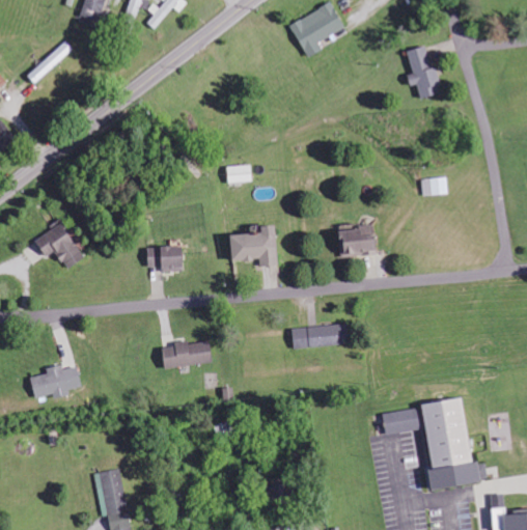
[(104,0),(83,0),(78,21),(96,26),(104,0)]
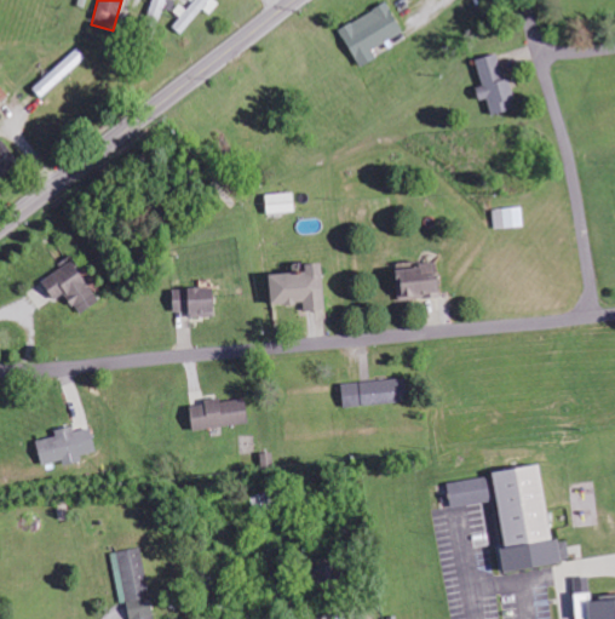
[(164,0),(150,0),(147,15),(157,18),(164,0)]
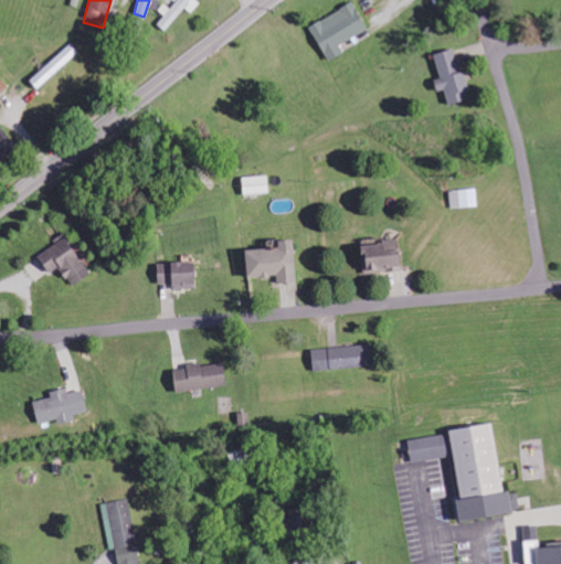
[(162,16),(156,25),(165,31),(181,8),(190,13),(200,0),(199,0),(176,0),(169,10),(161,3),(156,11),(162,16)]
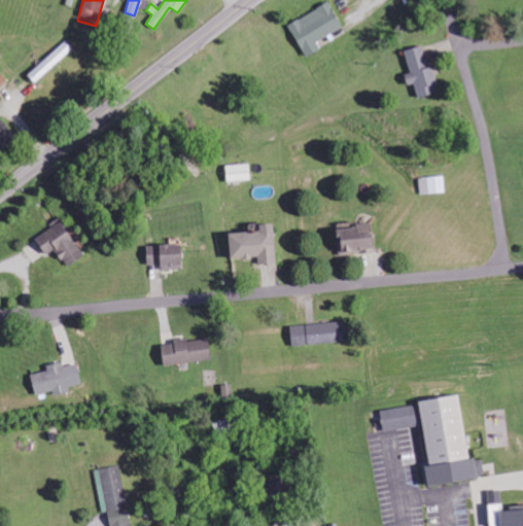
[(304,57),(318,49),(314,42),(341,27),(327,2),(286,25),(304,57)]
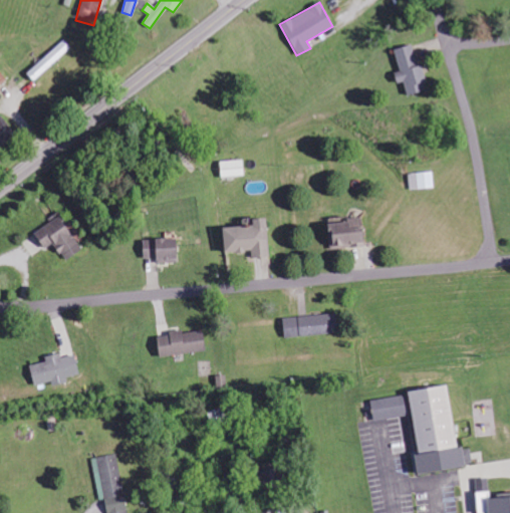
[(26,74),(33,82),(69,47),(62,39),(26,74)]
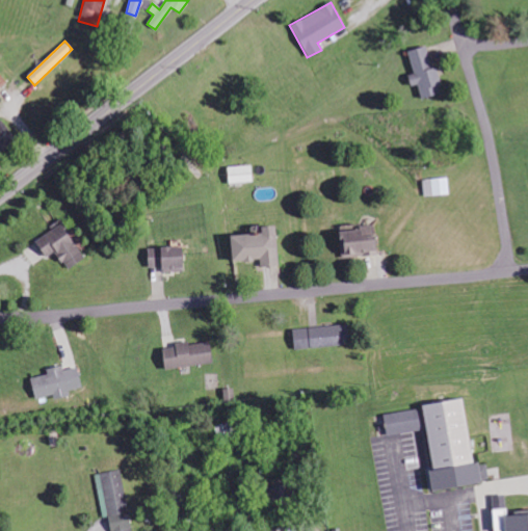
[(406,51),(413,74),(407,76),(411,86),(417,85),(421,100),(441,94),(426,46),(406,51)]
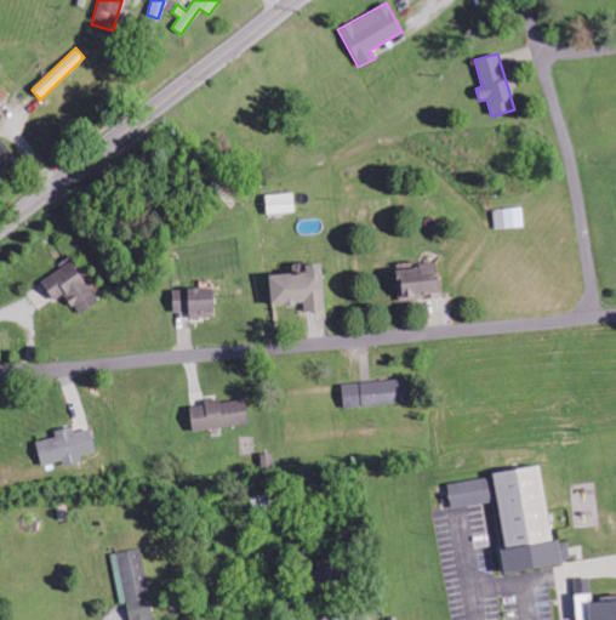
[(0,175),(17,161),(0,141),(0,175)]
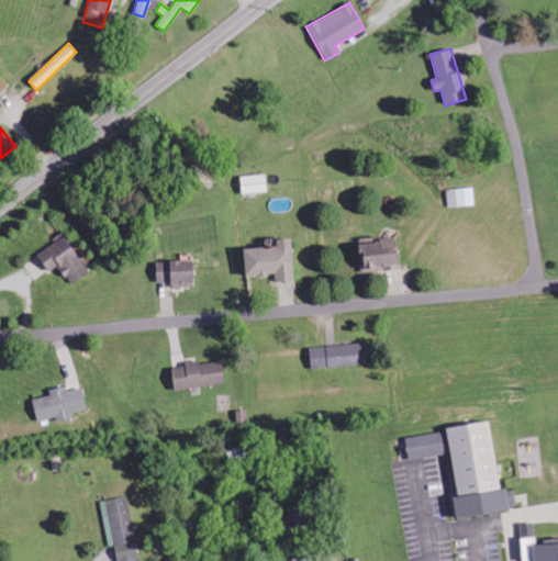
[(266,192),(265,175),(240,176),(241,194),(266,192)]
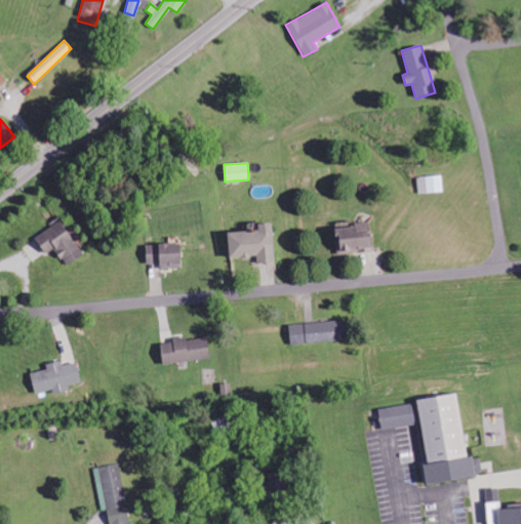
[(416,194),(441,193),(441,176),(415,177),(416,194)]
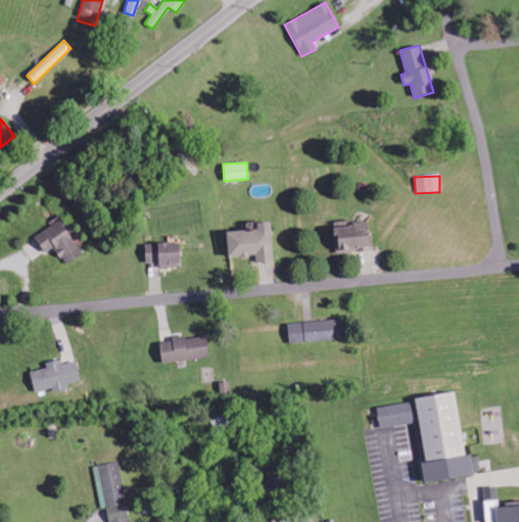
[(63,265),(80,256),(60,216),(47,223),(49,228),(35,235),(43,252),(54,247),(63,265)]
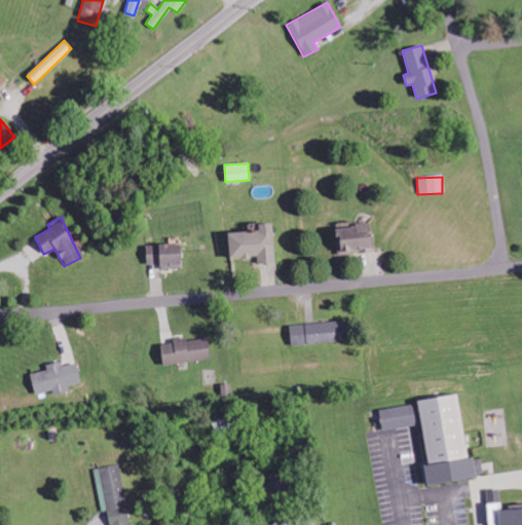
[(274,263),(272,223),(258,224),(259,231),(228,232),(229,258),(256,257),(257,264),(274,263)]
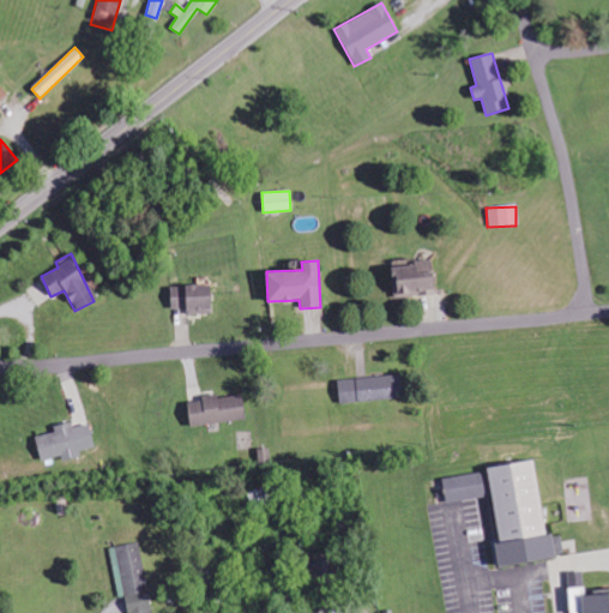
[(434,296),(433,260),(391,262),(392,298),(434,296)]
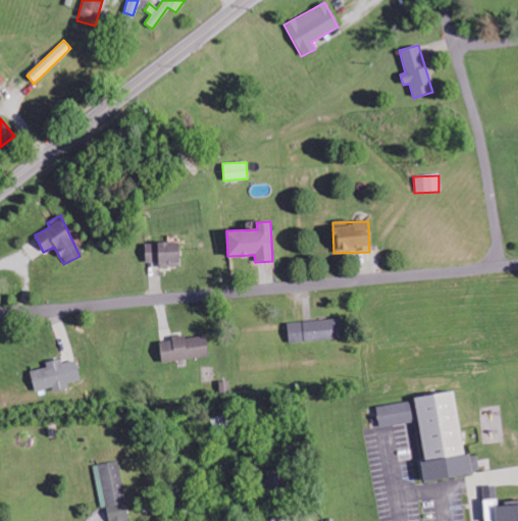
[(144,244),(144,262),(158,262),(158,267),(179,267),(179,243),(144,244)]
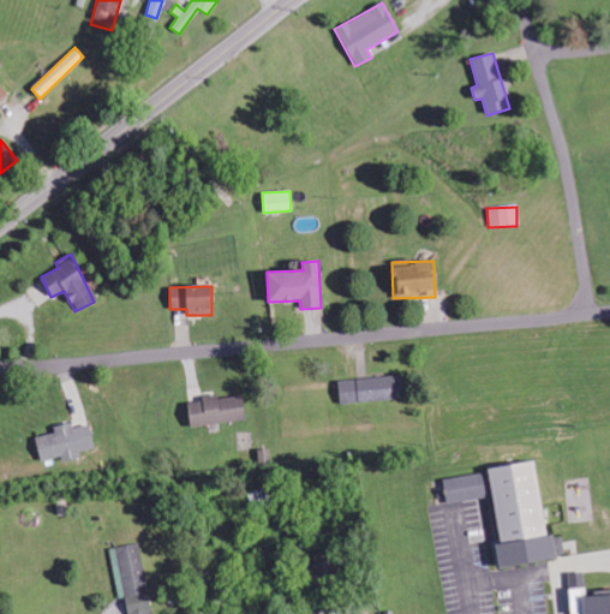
[(401,400),(400,376),(338,380),(339,403),(401,400)]
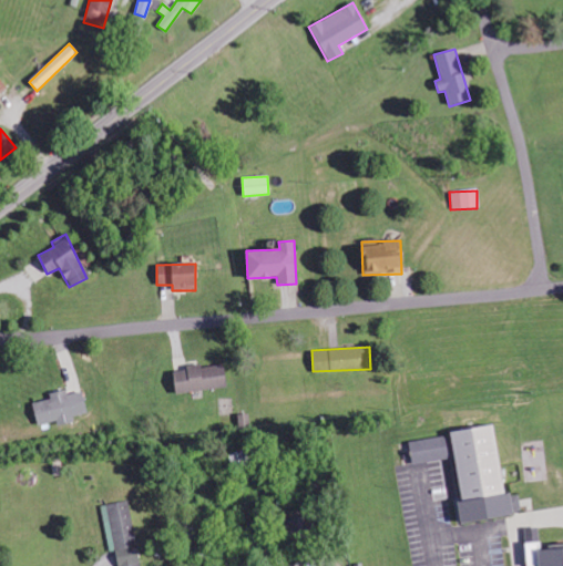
[(172,372),(175,394),(226,388),(223,363),(186,369),(186,370),(172,372)]
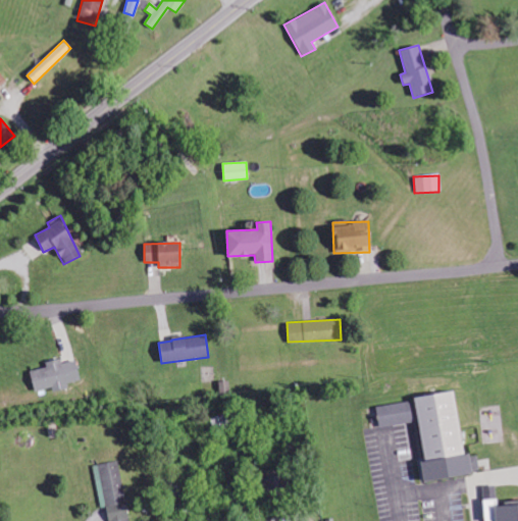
[(74,361),(60,363),(60,360),(45,363),(46,368),(29,371),(34,392),(51,388),(51,392),(66,388),(65,383),(79,380),(74,361)]
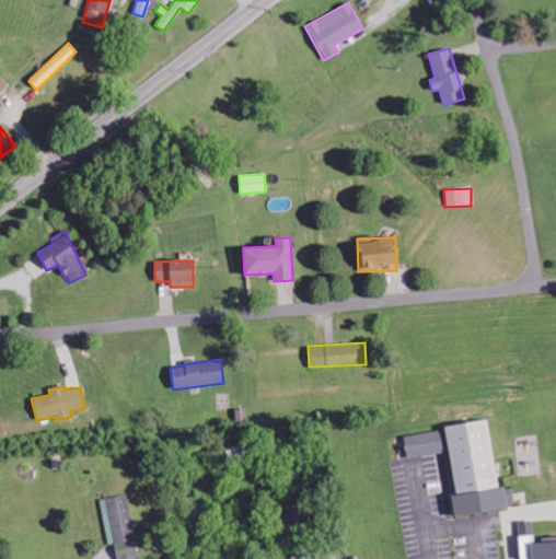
[(498,490),(487,420),(443,427),(458,516),(513,508),(511,488),(498,490)]
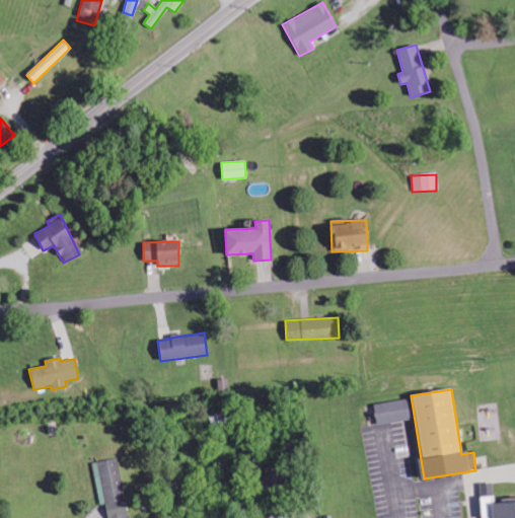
[(410,421),(407,399),(373,404),(376,426),(410,421)]
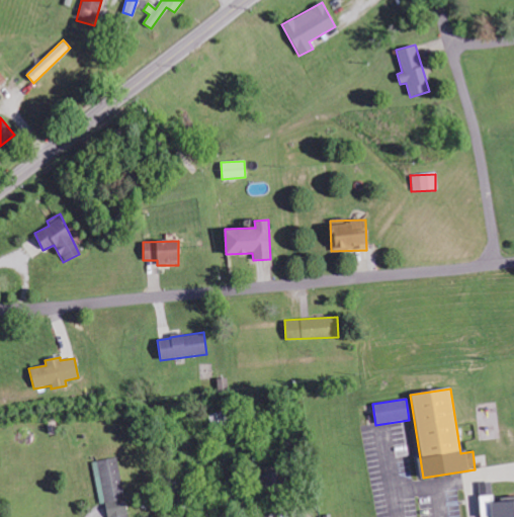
[(90,462),(98,505),(104,504),(106,516),(125,516),(115,458),(90,462)]
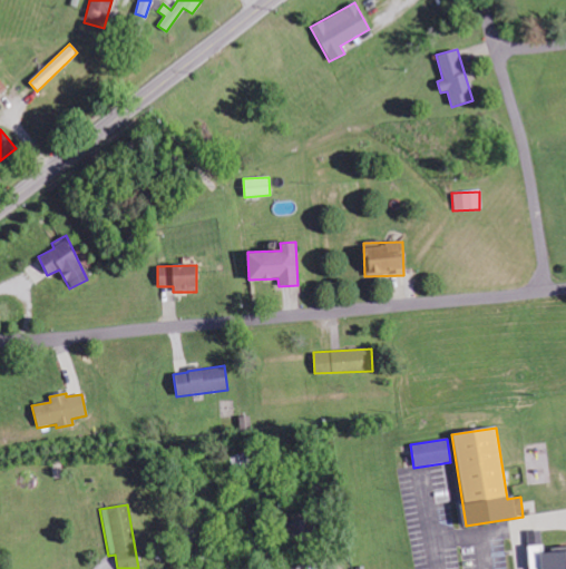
[(565,568),(565,549),(542,550),(542,531),(527,532),(528,568),(565,568)]
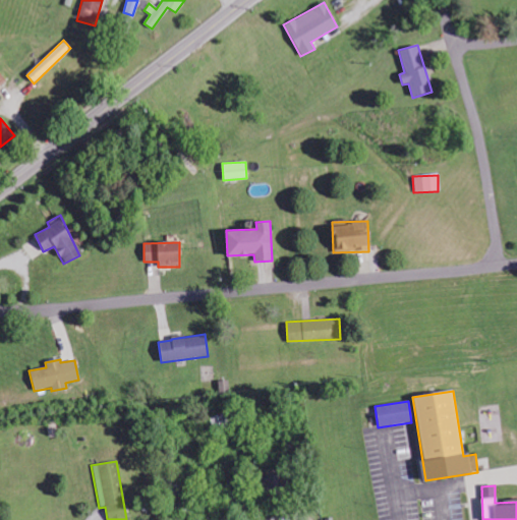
All buildings are outlined.
